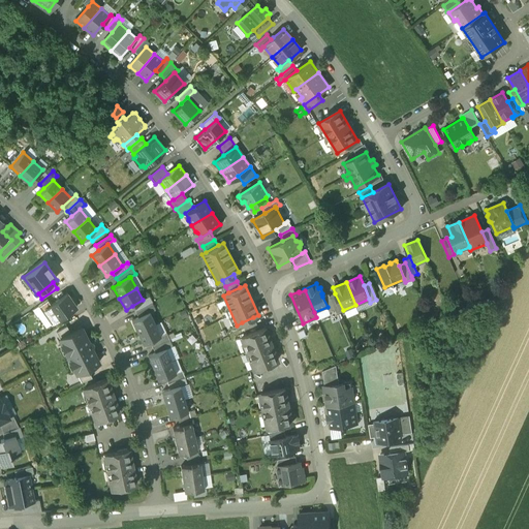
[(51,305),(41,311),(52,324),(76,307),(67,293),(51,305)]
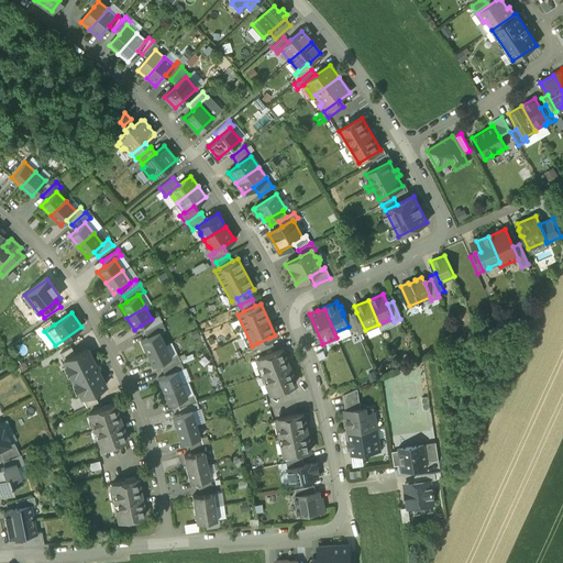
[(350,312),(343,316),(349,327),(351,332),(356,329),(351,315),(350,312)]
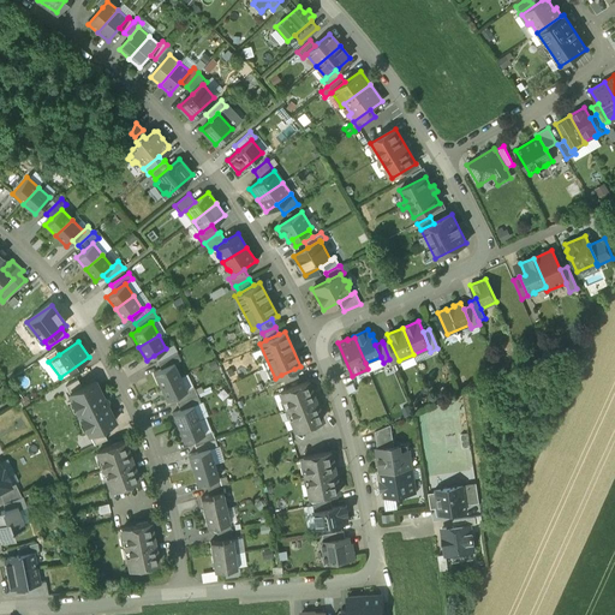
[(399,360),(389,341),(383,344),(389,359),(392,364),(399,360)]
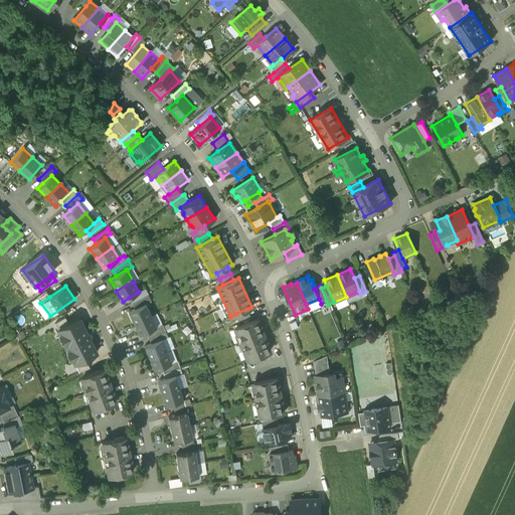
[(139,292),(129,298),(132,303),(148,295),(145,289),(139,292)]
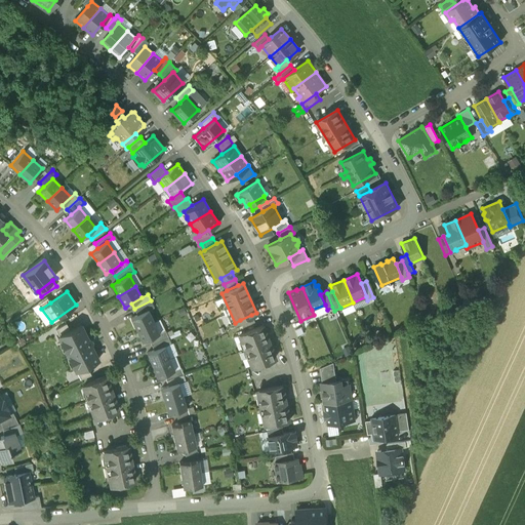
[(47,297),(38,304),(41,309),(50,303),(47,297)]
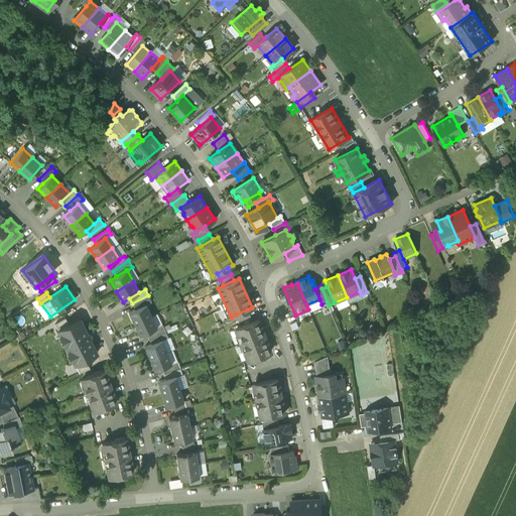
[(148,295),(132,303),(135,309),(146,304),(151,301),(148,295)]
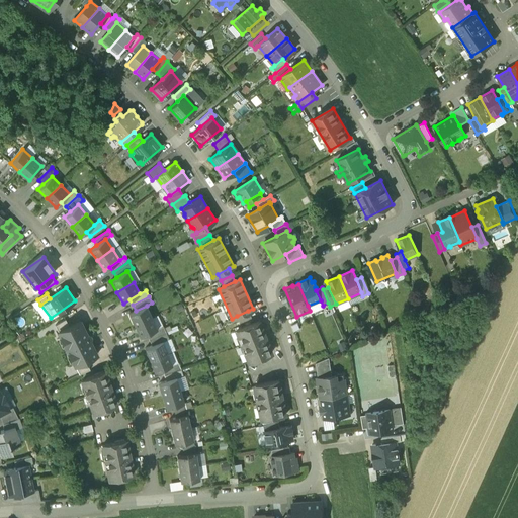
[(136,311),(128,314),(135,326),(152,317),(147,306),(136,311)]
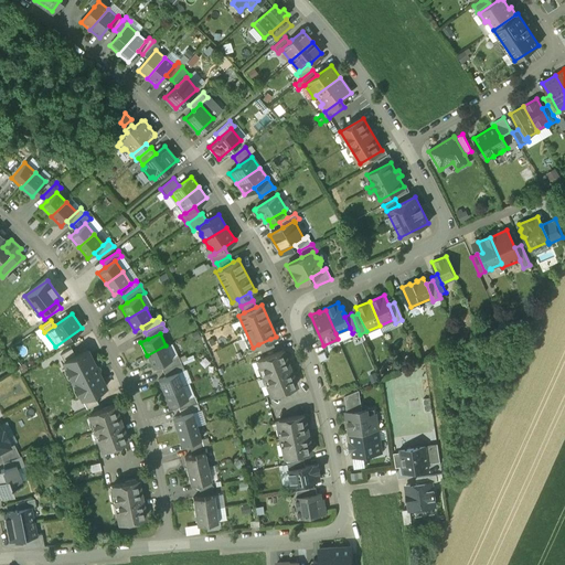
[(270,339),(258,344),(262,351),(274,347),(270,339)]
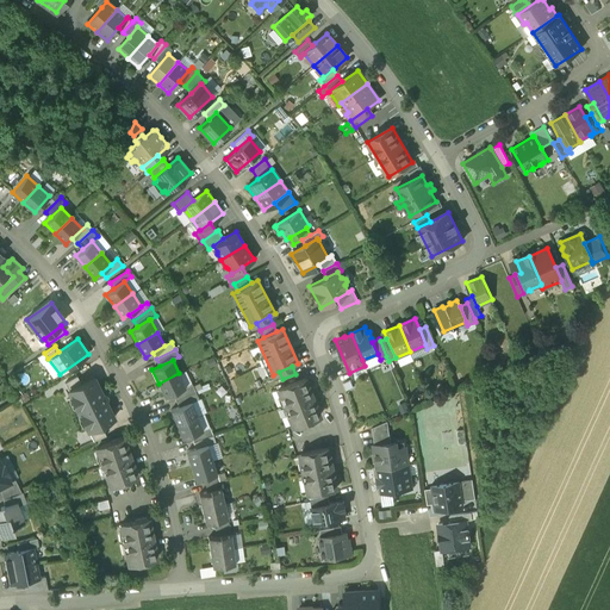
[(179,373),(159,384),(166,397),(173,393),(186,387),(179,373)]
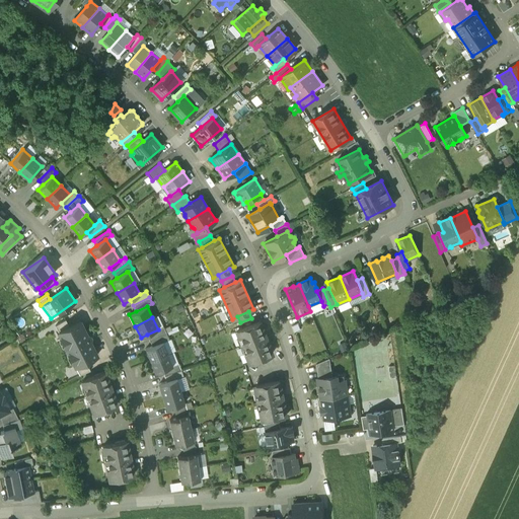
[(65,319),(55,325),(58,331),(69,326),(65,319)]
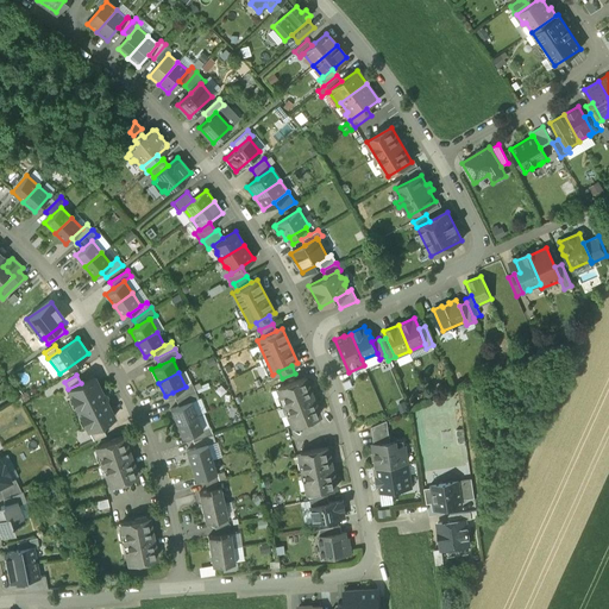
[(102,394),(94,377),(81,383),(68,389),(71,395),(74,396),(76,403),(76,406),(81,414),(83,415),(86,421),(86,424),(88,429),(100,424),(114,418),(106,401),(106,400),(107,397),(106,394),(104,394),(102,393),(102,394)]
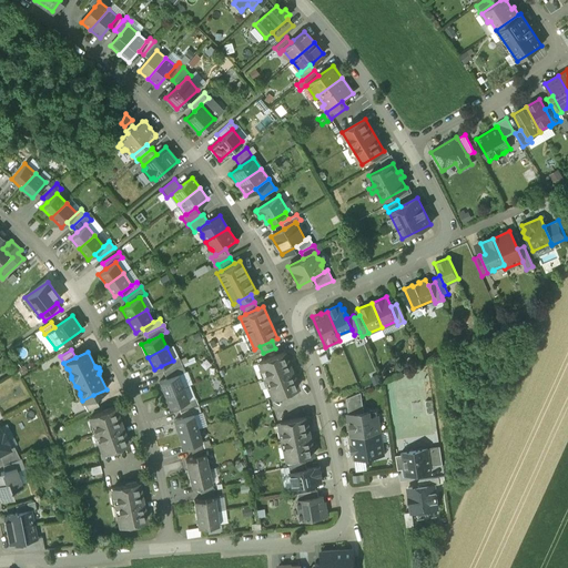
[(284,352),(259,362),(273,397),(297,387),(284,352)]
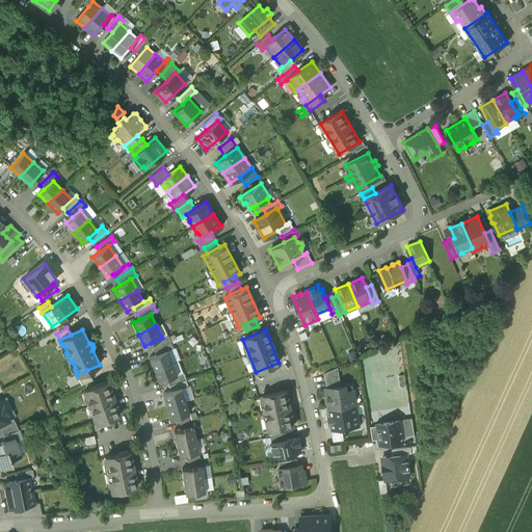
[(162,338),(151,343),(153,349),(170,341),(167,335),(162,338)]
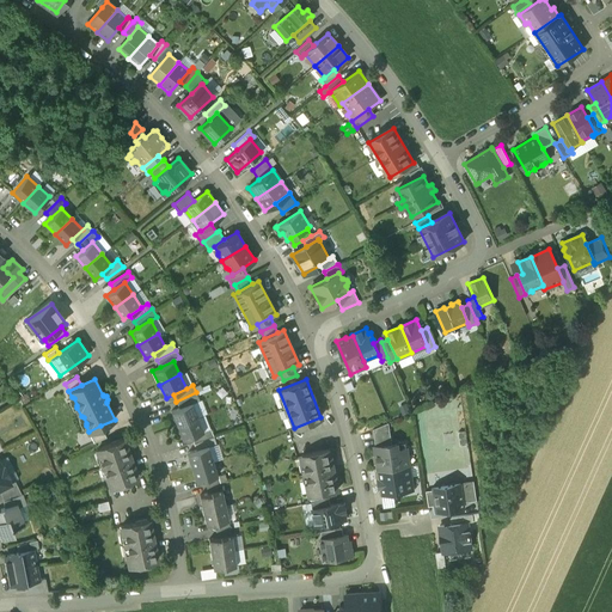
[(196,392),(176,402),(179,408),(193,403),(200,401),(196,392)]
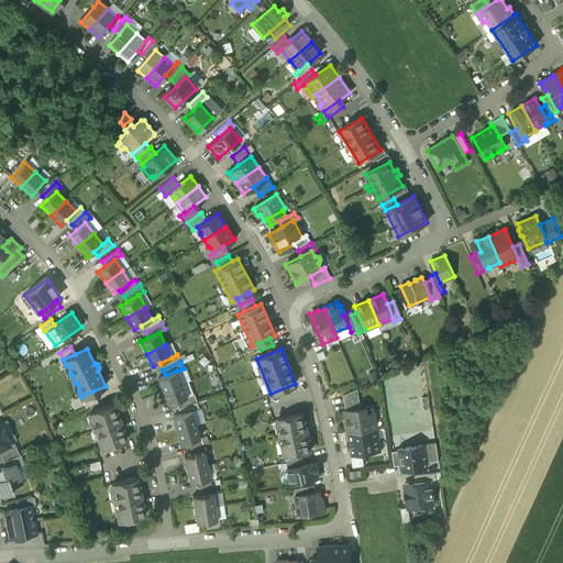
[(165,375),(157,378),(163,392),(183,384),(177,371),(165,375)]
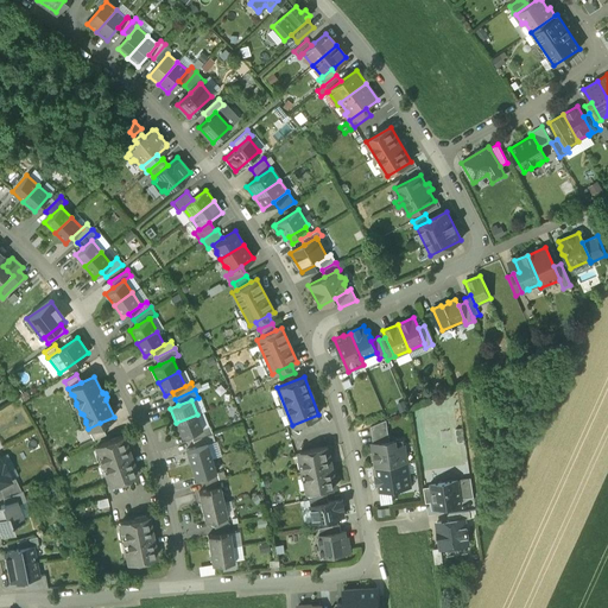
[(197,415),(176,423),(182,437),(190,434),(202,429),(197,415)]
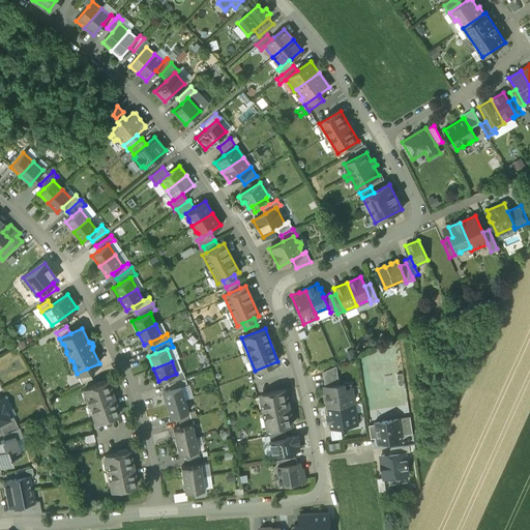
[(336,365),(323,372),(325,386),(334,385),(340,384),(336,365)]
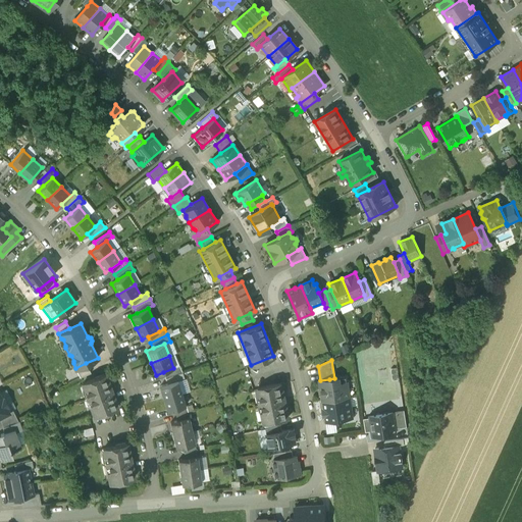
[(91,373),(86,363),(75,368),(81,377),(91,373)]
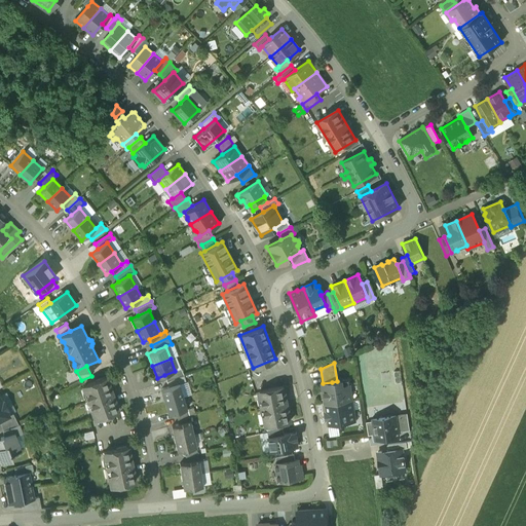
[(175,371),(164,375),(166,381),(168,380),(183,375),(181,368),(175,371)]
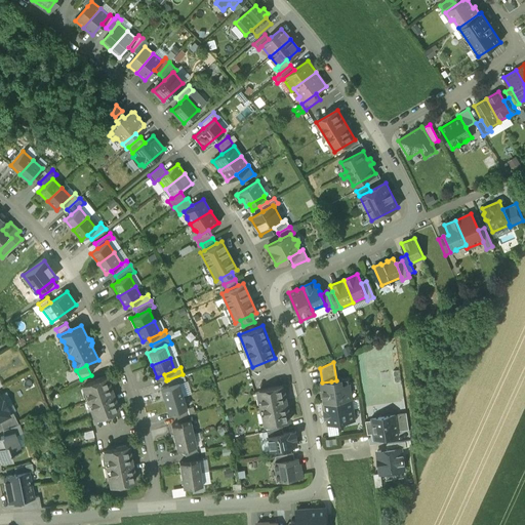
[(183,374),(168,379),(166,380),(168,386),(186,380),(183,374)]
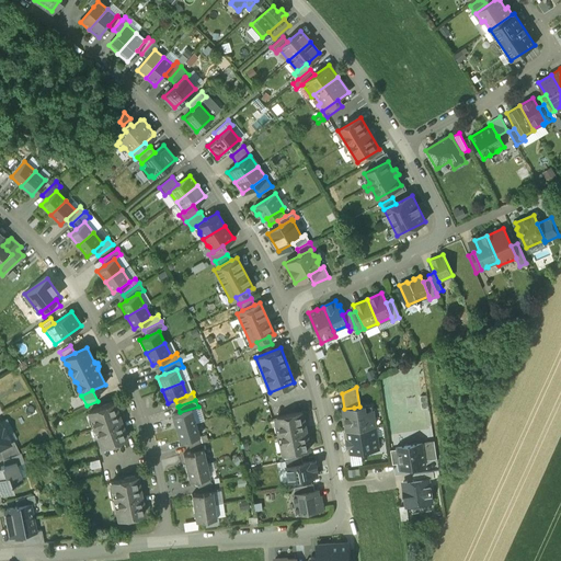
[(113,403),(89,412),(101,447),(126,438),(113,403)]
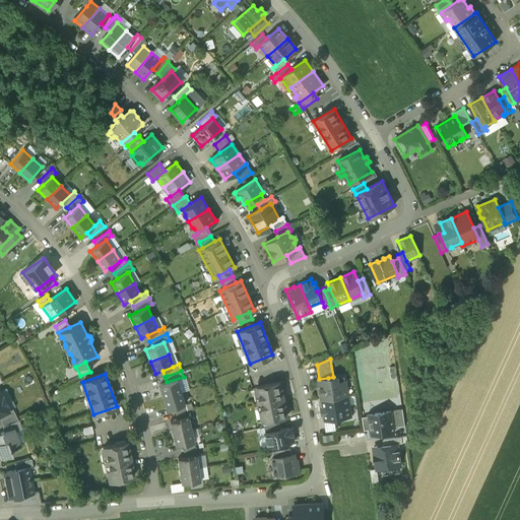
[(319,379),(319,380),(322,399),(347,396),(345,383),(344,376),(333,377),(328,378),(319,379)]
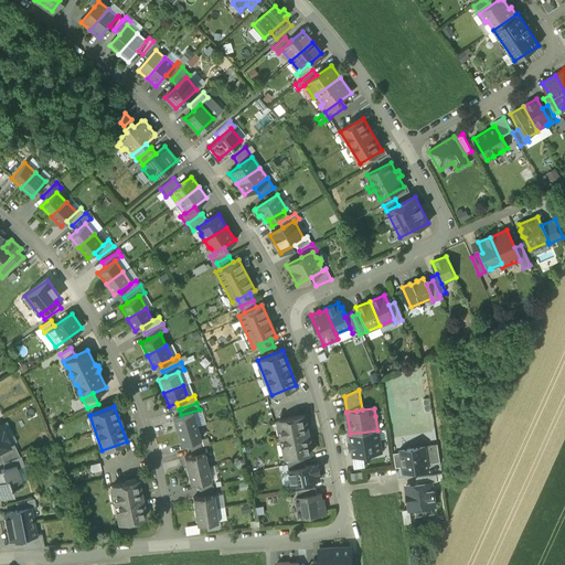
[(181,415),(172,418),(177,432),(196,425),(193,412),(181,415)]
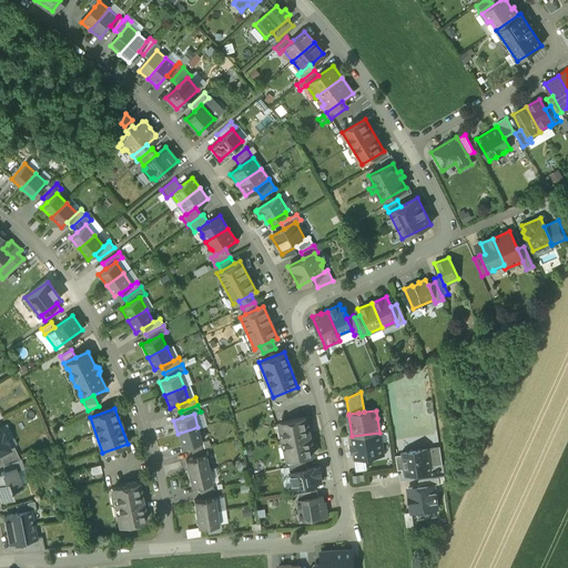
[(306,418),(281,423),(287,459),(313,454),(306,418)]
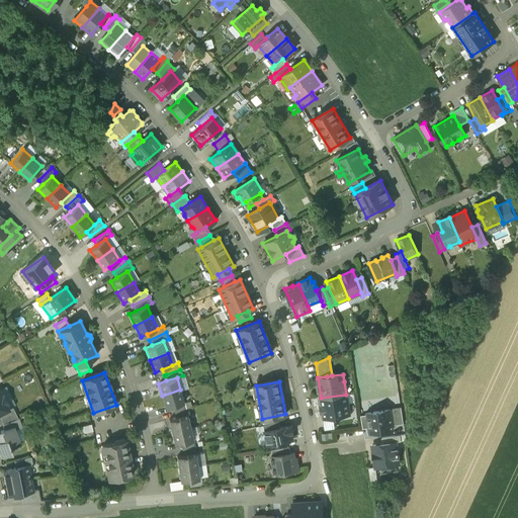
[(180,390),(162,396),(166,408),(173,406),(184,402),(180,390)]
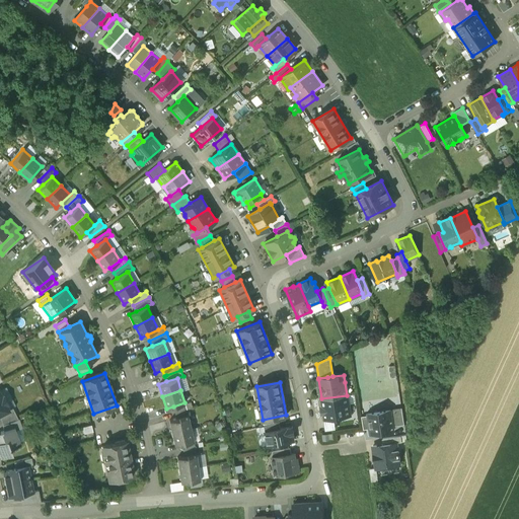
[(0,414),(9,410),(9,409),(6,403),(8,402),(4,394),(2,395),(0,391),(0,414)]
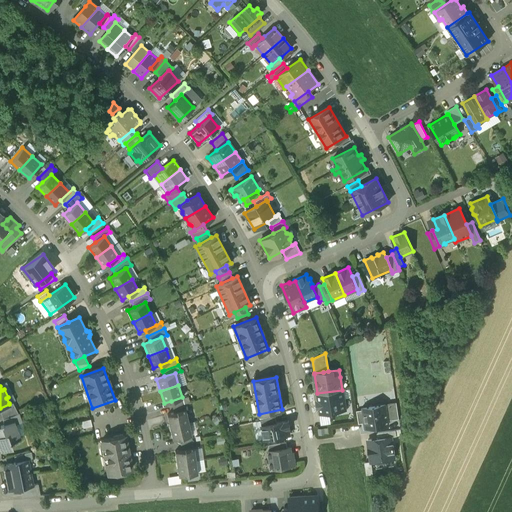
[(342,390),(317,393),(318,401),(317,401),(318,408),(319,408),(320,413),(345,409),(342,390)]
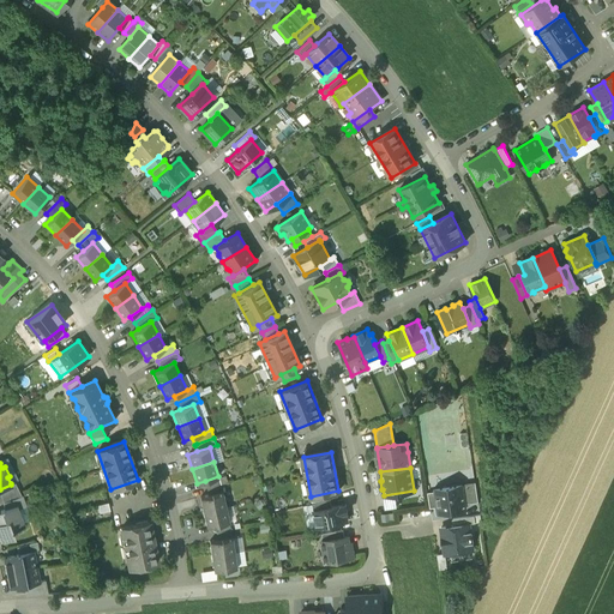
[(226,476),(205,481),(206,488),(221,485),(228,482),(226,476)]
